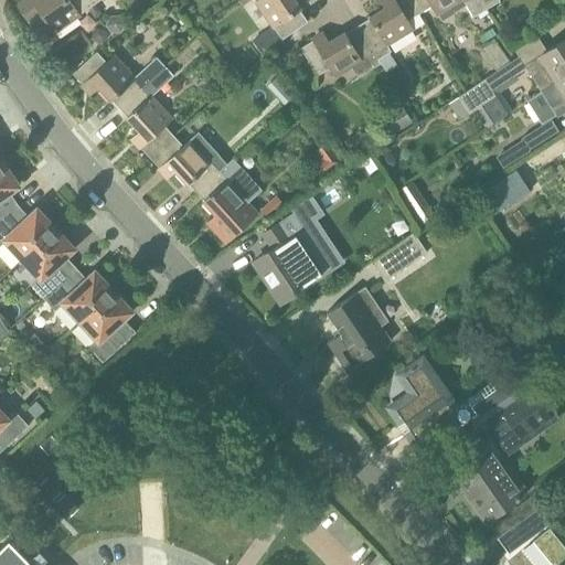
[(55,33),(92,8),(86,0),(51,0),(50,1),(49,0),(29,0),(19,8),(38,33),(50,25),(55,33)]
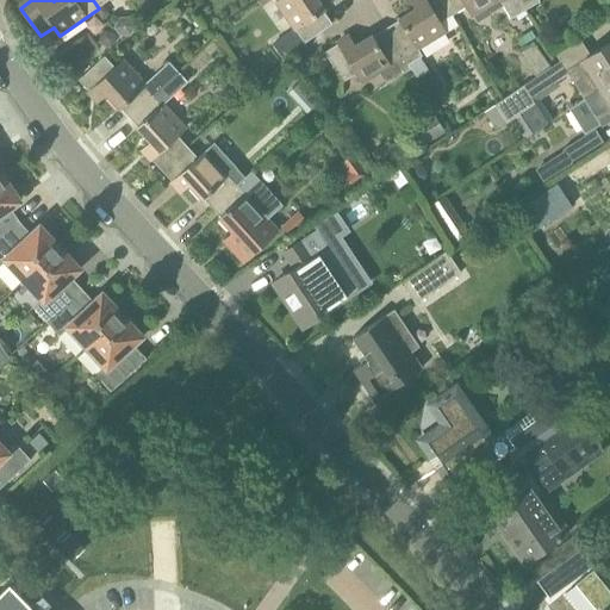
[(281,0),(279,2),(307,43),(335,24),(317,0),(281,0)]
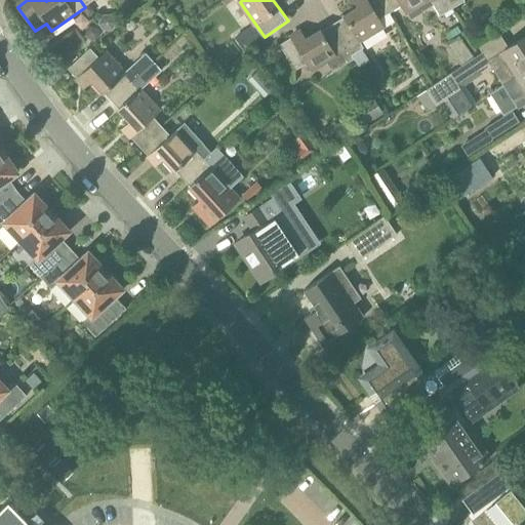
[(380,19),(392,12),(384,0),(357,0),(356,1),(361,10),(335,26),(354,55),(365,48),(361,43),(386,28),(380,19)]
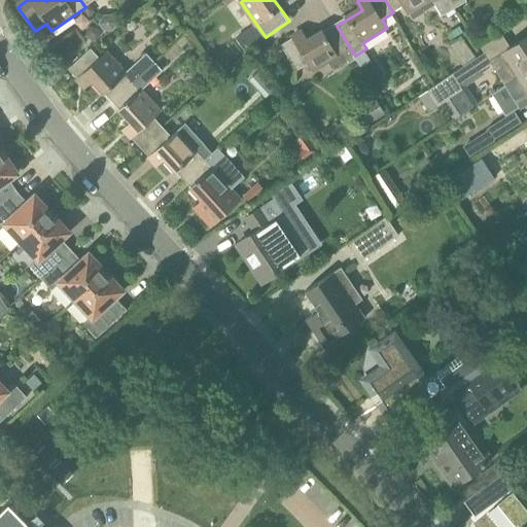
[(432,0),(444,16),(457,8),(451,0),(385,0),(393,12),(403,6),(409,14),(431,0),(432,0)]
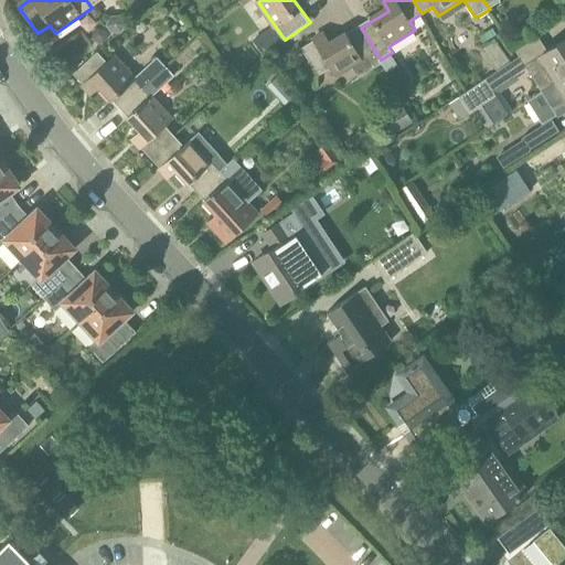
[(483,0),(490,9),(502,1),(501,0),(483,0)]
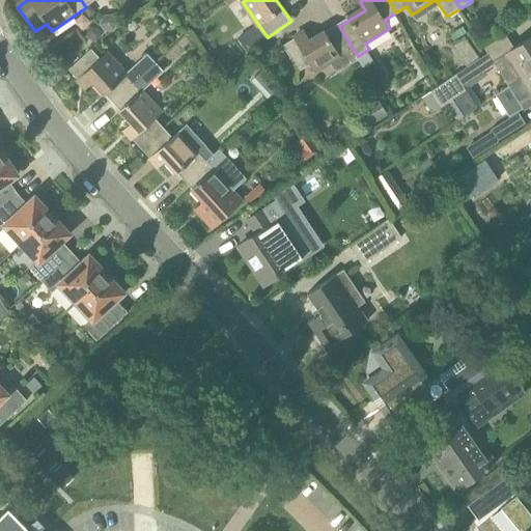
[(356,58),(358,56),(339,26),(313,43),(307,32),(296,39),(295,38),(283,45),(299,72),(311,64),(316,73),(329,64),(335,74),(357,60),(356,58)]
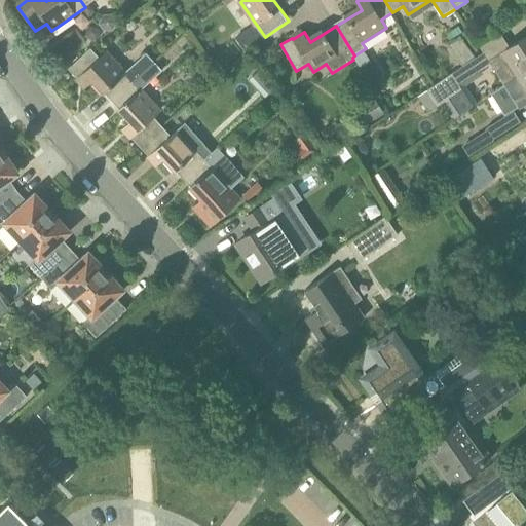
[(503,84),(525,70),(525,37),(509,48),(498,33),(494,36),(490,30),(478,38),(482,43),(477,46),(482,52),(476,58),(460,36),(448,45),(463,66),(416,97),(427,112),(461,89),(458,85),(490,63),(503,84)]
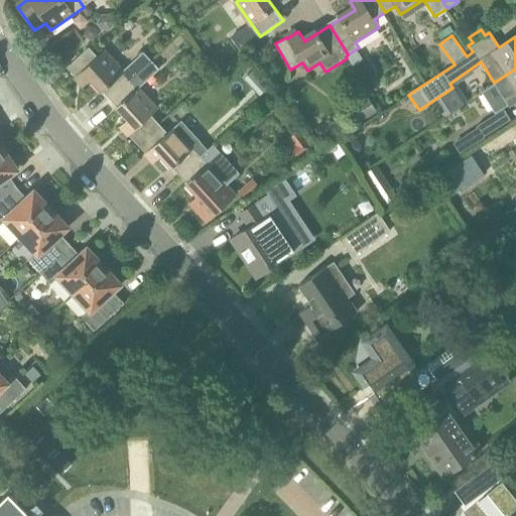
[(144,51),(122,71),(105,52),(99,57),(89,47),(68,68),(77,78),(76,79),(84,87),(92,80),(109,99),(130,80),(150,60),(144,51)]
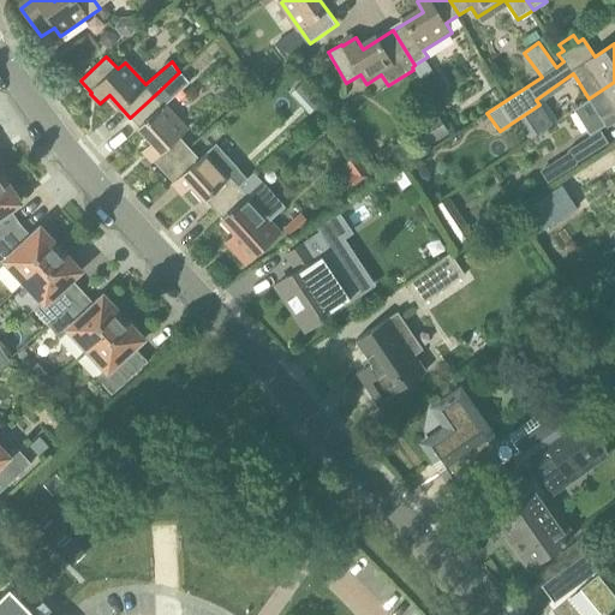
[(187,131),(163,105),(187,81),(179,72),(155,95),(130,118),(153,142),(143,151),(153,162),(154,161),(163,171),(190,147),(180,137),(187,131)]
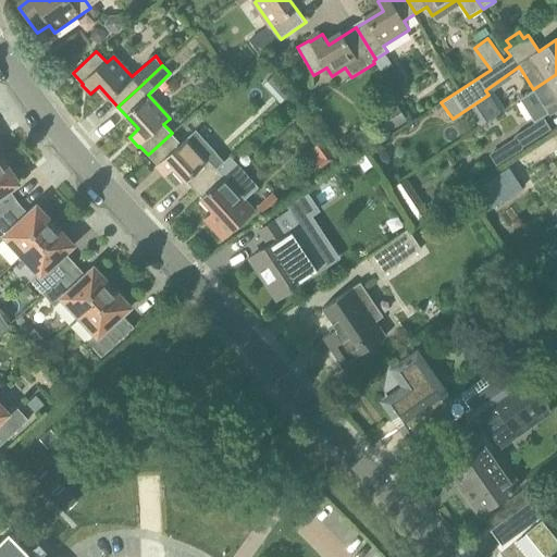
[(556,74),(533,89),(551,115),(556,111),(556,74)]
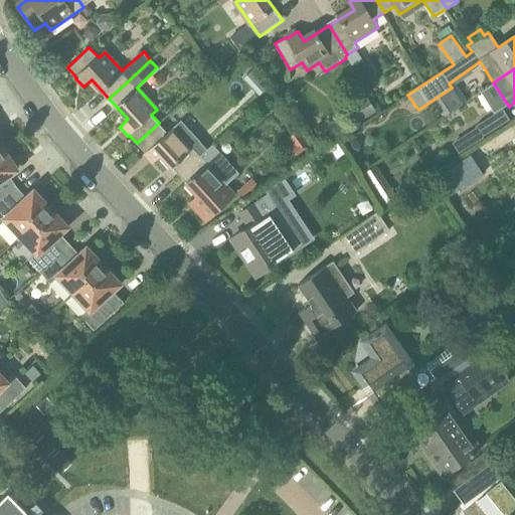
[(354,123),(374,111),(366,96),(345,109),(354,123)]
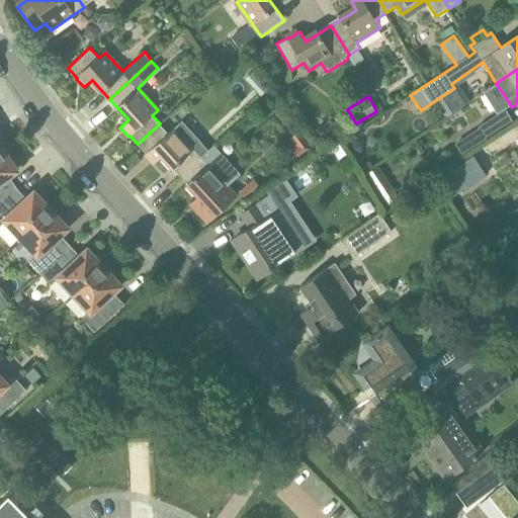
[(504,109),(477,126),(478,128),(458,141),(464,150),(511,120),(504,109)]
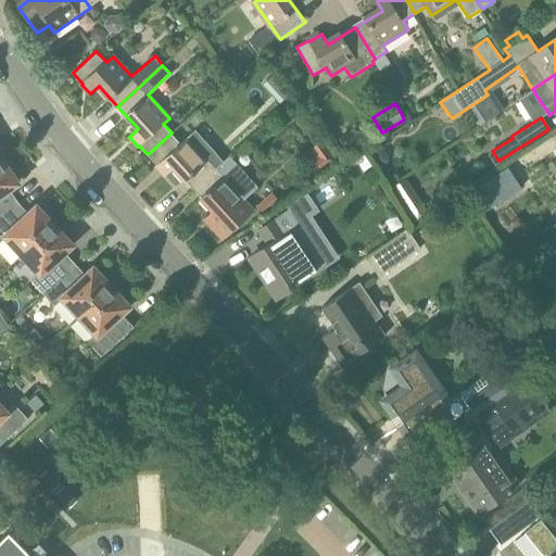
[(173,167),(193,189),(225,161),(217,152),(197,129),(181,143),(172,133),(148,154),(158,165),(156,166),(165,175),(173,167)]
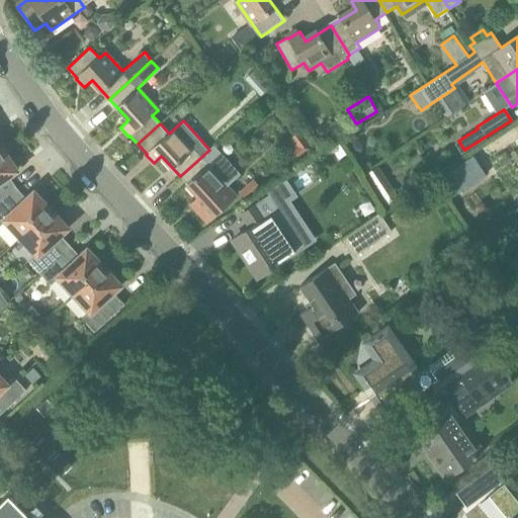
[(223,156),(224,155),(216,145),(209,150),(180,176),(198,196),(191,203),(200,213),(201,212),(210,223),(239,196),(230,186),(242,176),(223,156)]
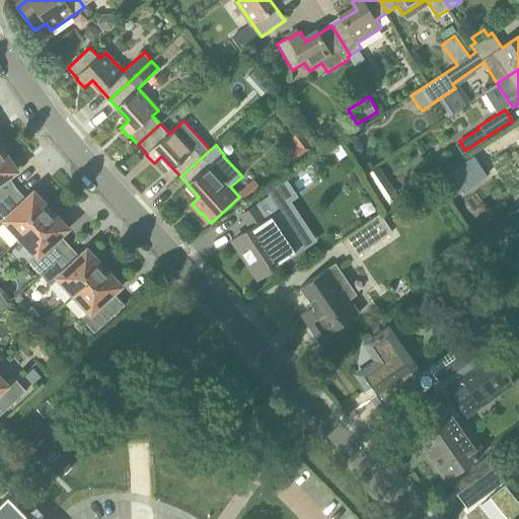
[(0,202),(16,189),(8,177),(17,171),(11,162),(15,160),(7,148),(0,152),(0,202)]
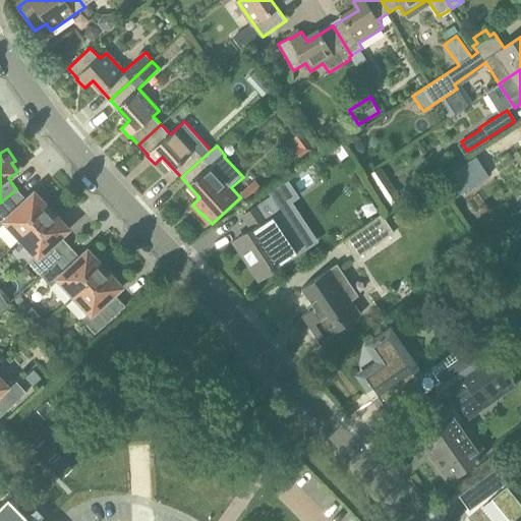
[(455,198),(488,176),(476,157),(443,179),(455,198)]
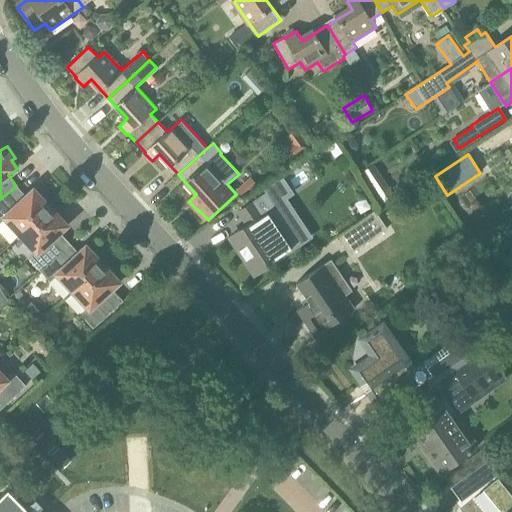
[(352,173),(368,204),(386,195),(370,164),(352,173)]
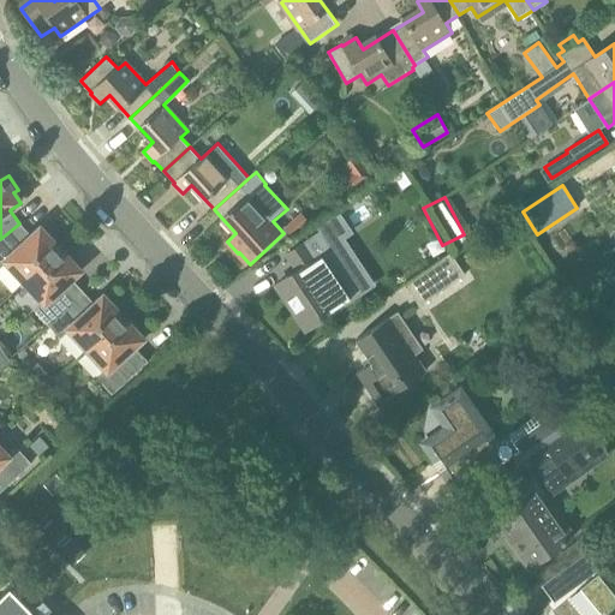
[(300,214),(284,230),(293,240),(310,224),(300,214)]
